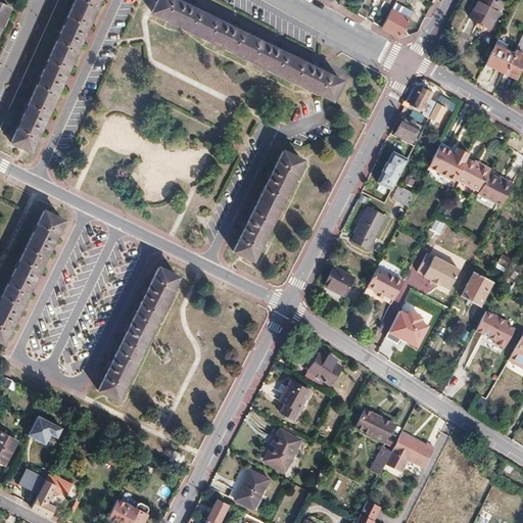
[(97,0),(74,0),(11,139),(30,149),(97,0)]
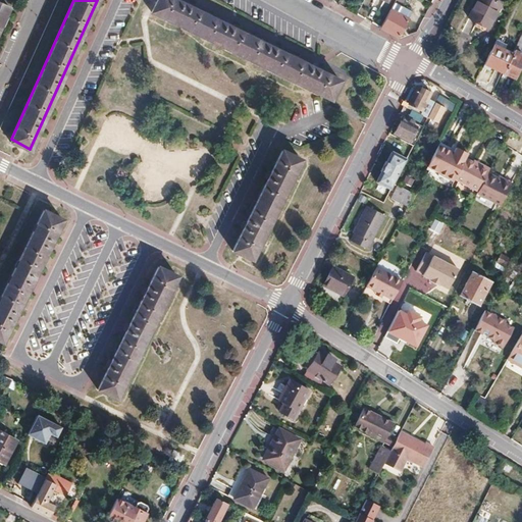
[(340,80),(180,0),(156,0),(152,9),(330,99),(340,80)]
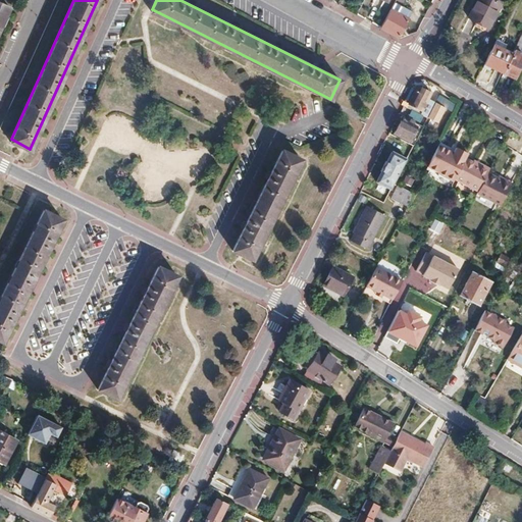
[(478,0),(470,17),(490,28),(502,4),(494,0),(478,0)]
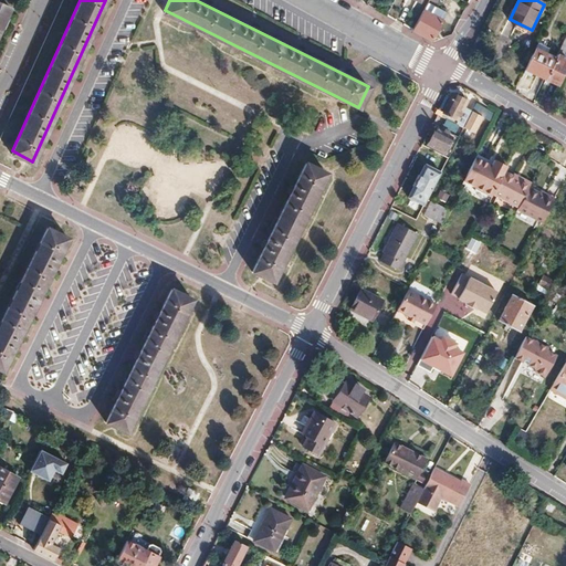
[(427,2),(422,10),(432,17),(437,8),(427,2)]
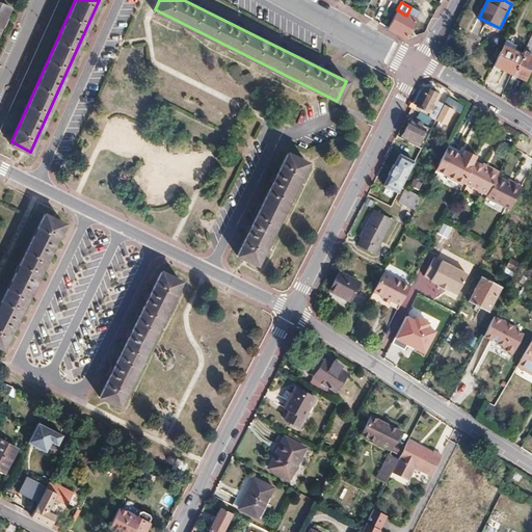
[(406,16),(397,9),(388,27),(387,28),(405,38),(420,12),(410,7),(406,16)]
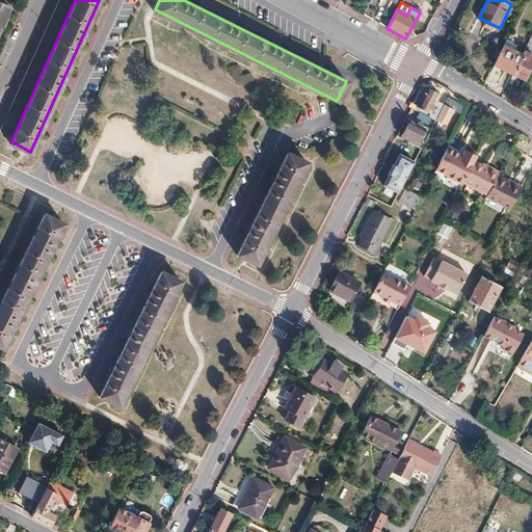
[(523,54),(509,48),(503,45),(494,65),(513,74),(523,54)]
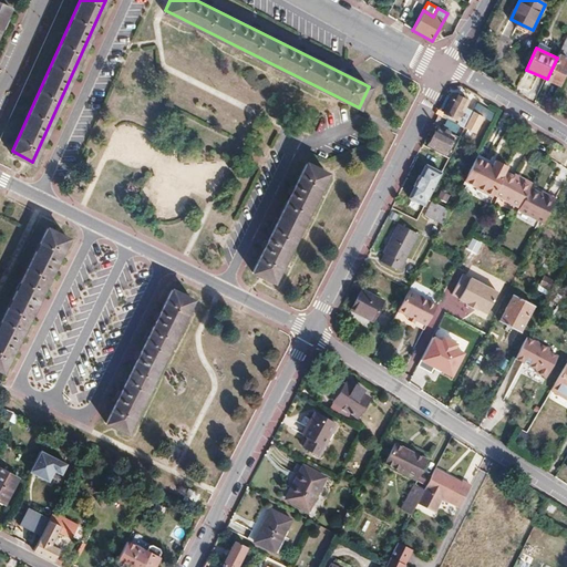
[(559,85),(566,68),(566,59),(558,55),(557,58),(547,79),(559,85)]
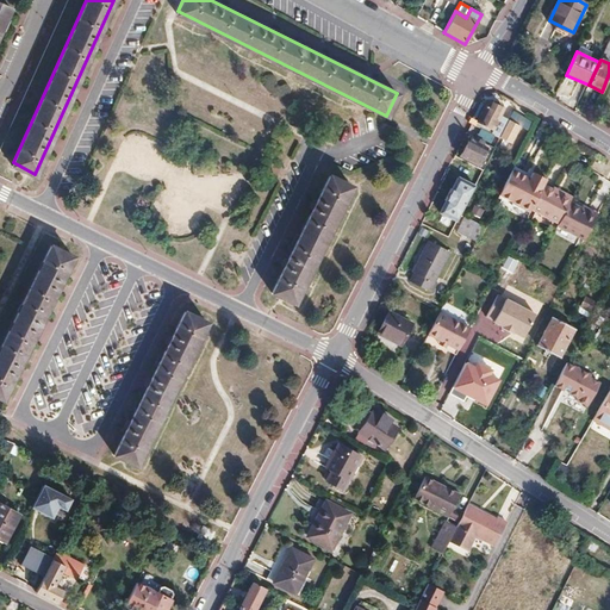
[(467,120),(471,123),(498,136),(508,118),(499,114),(503,107),(489,100),(480,117),(472,113),(467,120)]
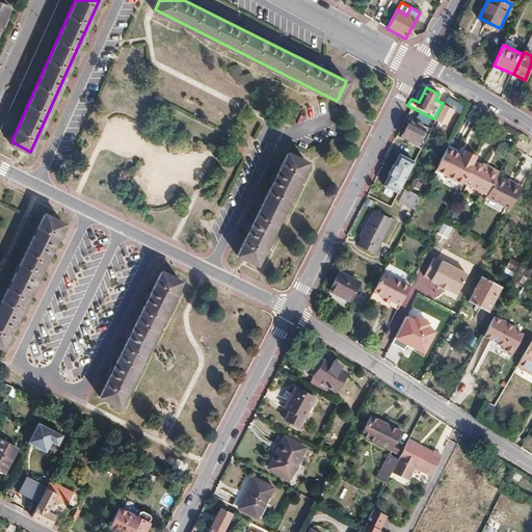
[(423,128),(408,120),(401,134),(416,142),(423,128)]
